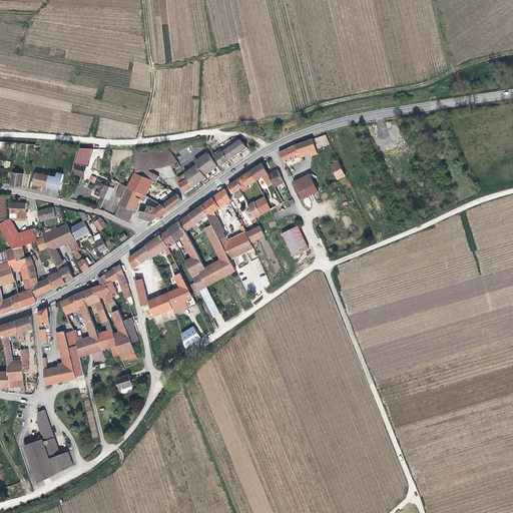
[(240,138),(224,149),(229,158),(247,146),(240,138)]
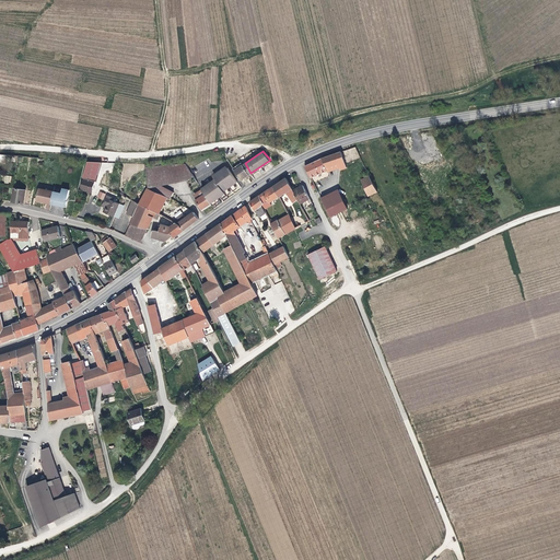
[(347,167),(342,151),(322,158),(306,165),(312,177),(328,170),(327,167),(339,163),(341,168),(347,167)]
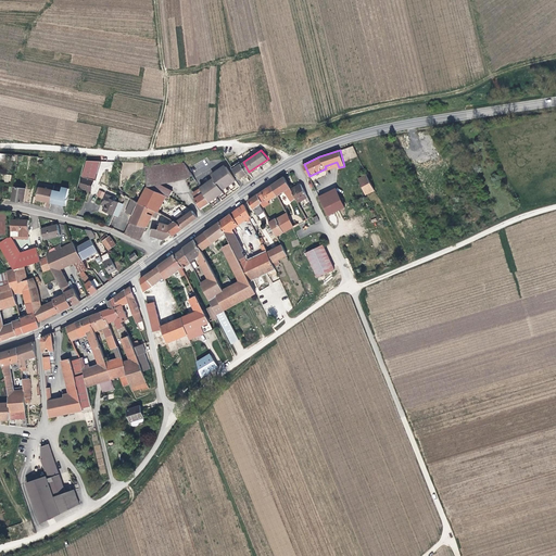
[(87,160),(83,176),(95,179),(96,179),(97,178),(101,161),(87,160)]
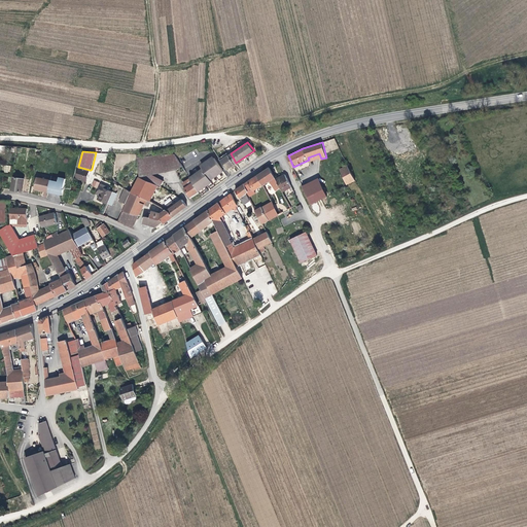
[(136,154),(137,166),(138,177),(143,179),(145,180),(159,187),(159,186),(162,180),(150,175),(179,164),(171,151),(154,152),(136,154)]
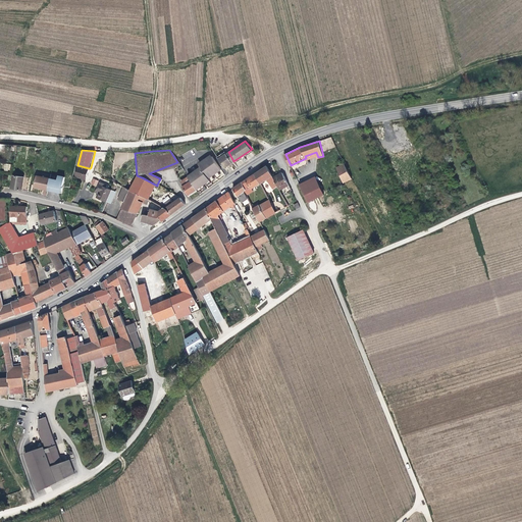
[(226,150),(218,156),(219,158),(228,152),(226,150)]
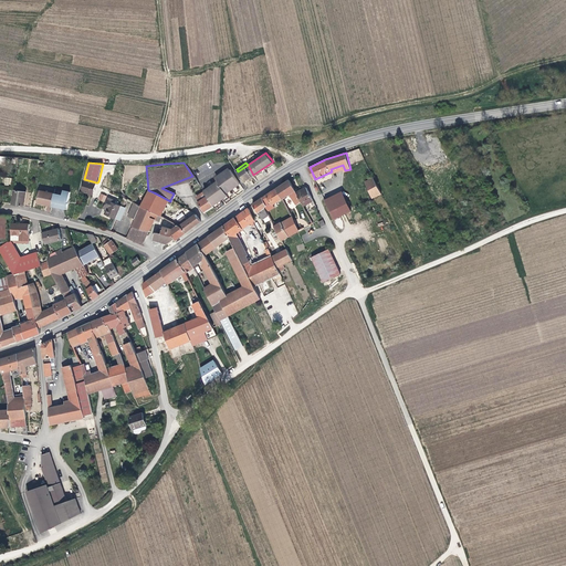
[(253,175),(248,165),(238,171),(244,181),(253,175)]
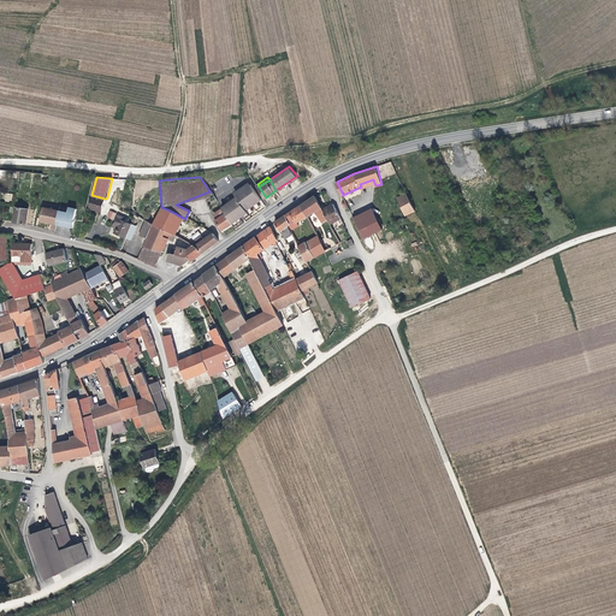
[(238,197),(223,208),(224,208),(234,224),(242,218),(244,217),(249,213),(248,211),(253,208),(255,206),(259,203),(262,201),(252,185),(248,185),(242,189),(243,191),(237,195),(238,197)]
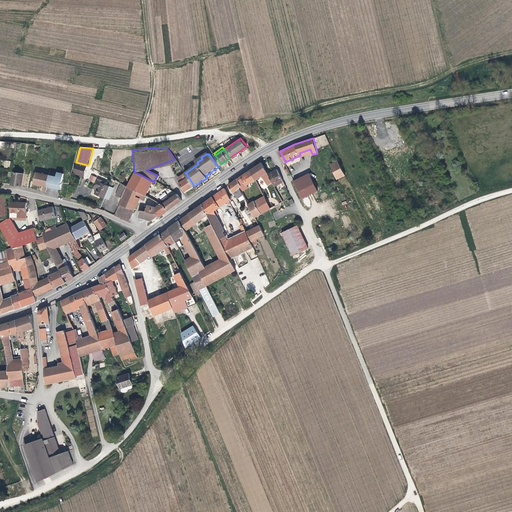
[(338,177),(346,174),(338,160),(331,163),(338,177)]
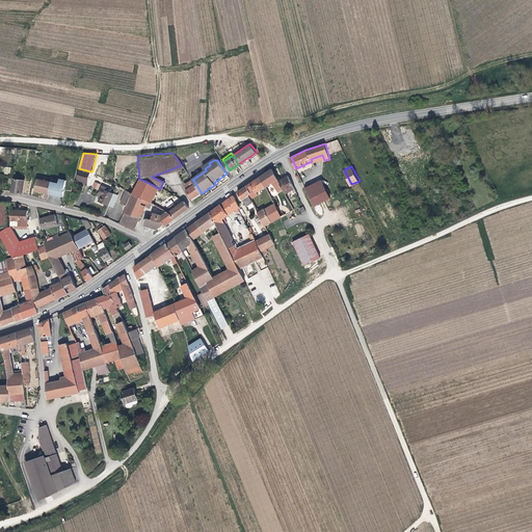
[(90,171),(79,168),(77,180),(88,182),(90,171)]
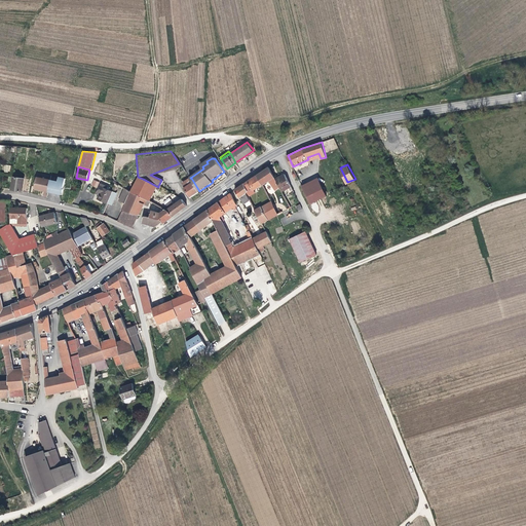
[(274,180),(268,167),(256,176),(261,186),(271,179),(272,181),(274,180)]
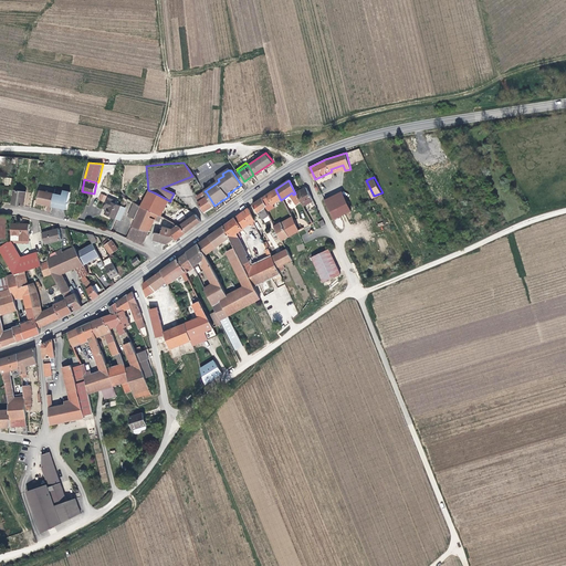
[(310,199),(304,188),(295,194),(303,206),(311,201),(310,199)]
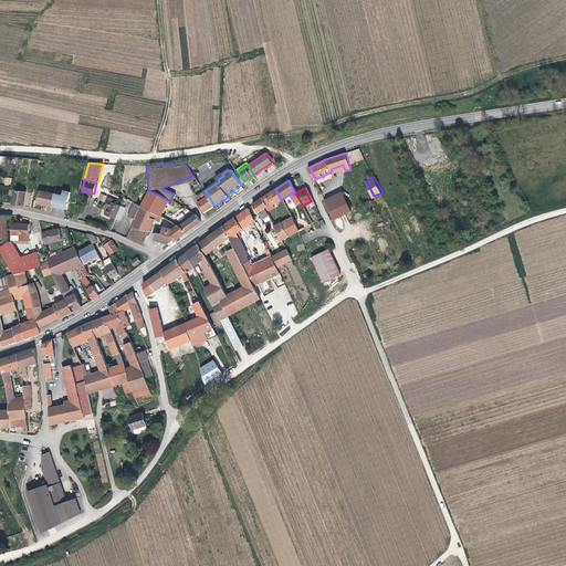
[(27,191),(13,189),(12,203),(24,206),(27,191)]
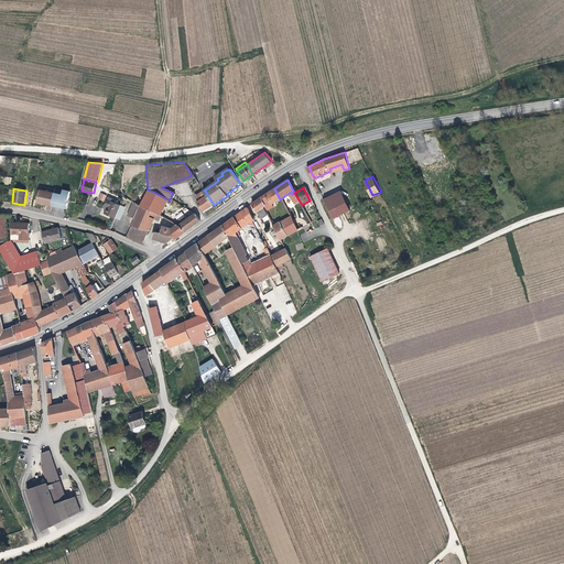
[(280,199),(274,188),(271,191),(277,202),(280,199)]
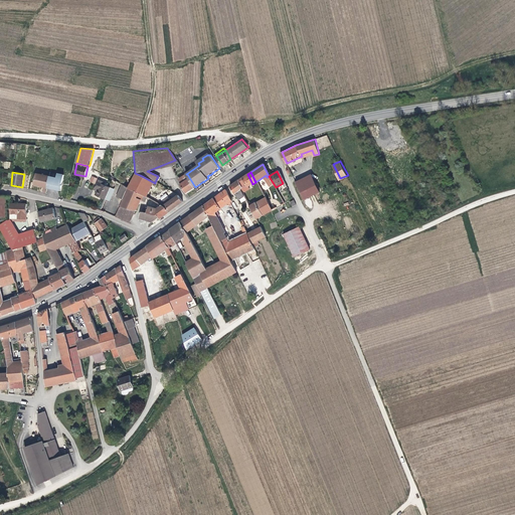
[(296,180),(304,198),(321,190),(312,172),(296,180)]
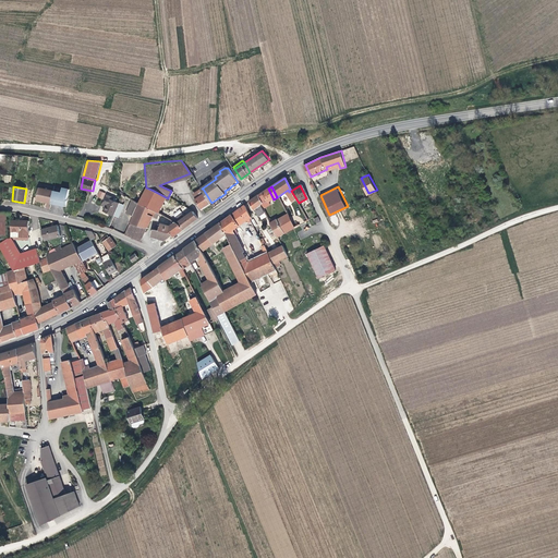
[(37,199),(52,203),(55,191),(55,190),(39,187),(37,199)]
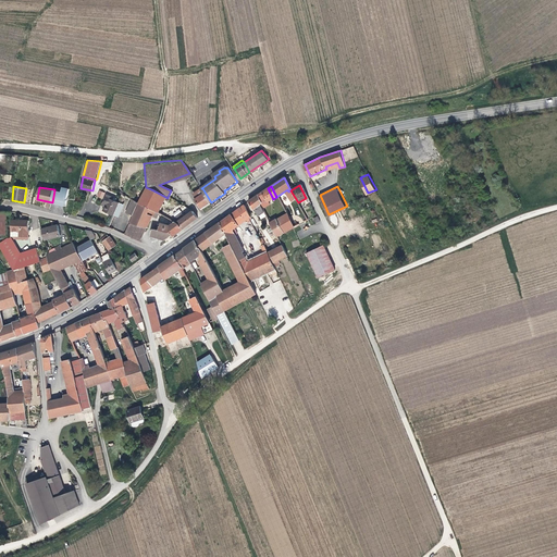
[(54,190),(52,202),(66,205),(70,188),(63,187),(62,192),(54,190)]
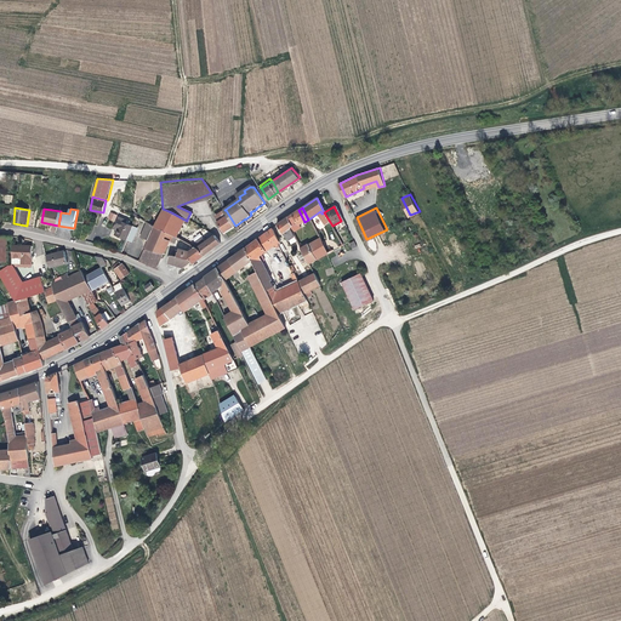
[(189,221),(187,220),(187,221),(171,212),(169,211),(163,209),(154,227),(172,237),(178,239),(181,240),(183,235),(178,232),(182,226),(186,227),(189,221)]
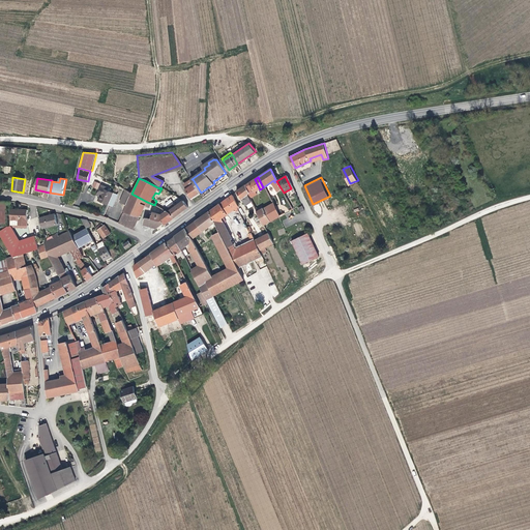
[(201,193),(193,179),(187,182),(190,186),(186,189),(192,198),(201,193)]
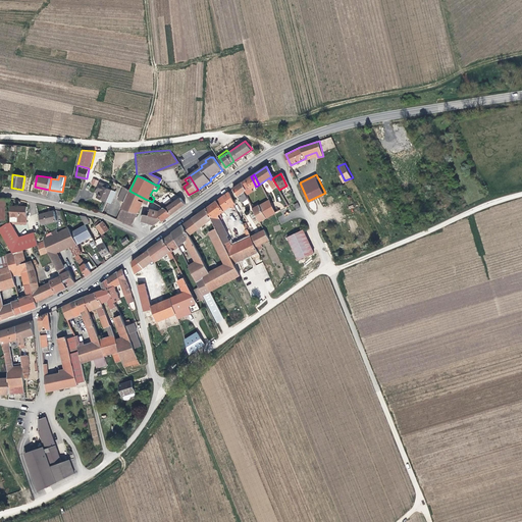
[(256,187),(251,176),(241,184),(244,188),(246,186),(249,191),(256,187)]
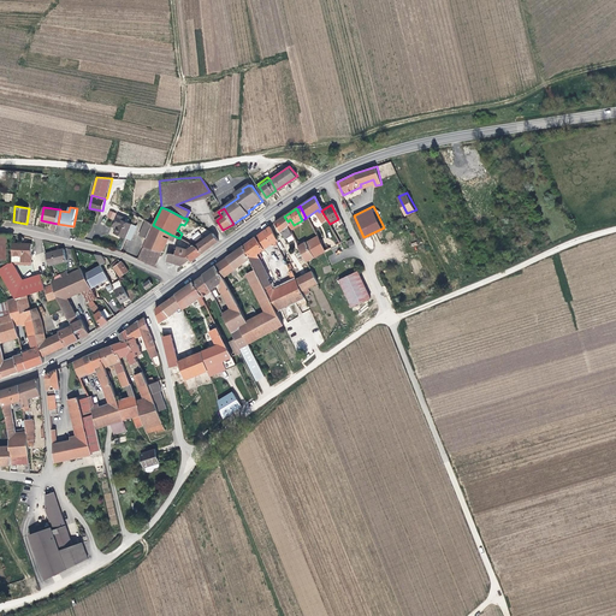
[(114,232),(125,237),(131,223),(128,221),(129,219),(117,213),(112,225),(116,227),(114,232)]
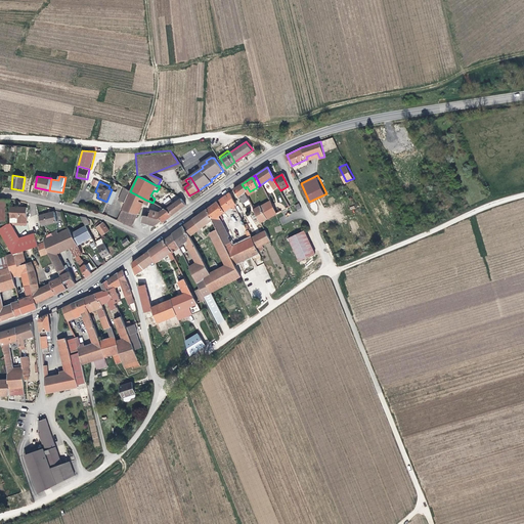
[(245,188),(242,184),(232,190),(237,197),(239,198),(241,199),(239,200),(243,204),(248,200),(244,192),(246,191),(245,188)]
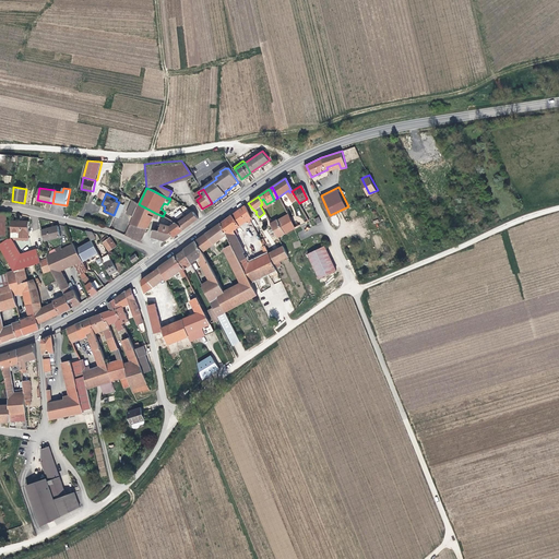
[(123,204),(121,203),(119,202),(114,215),(117,217),(119,215),(123,204)]
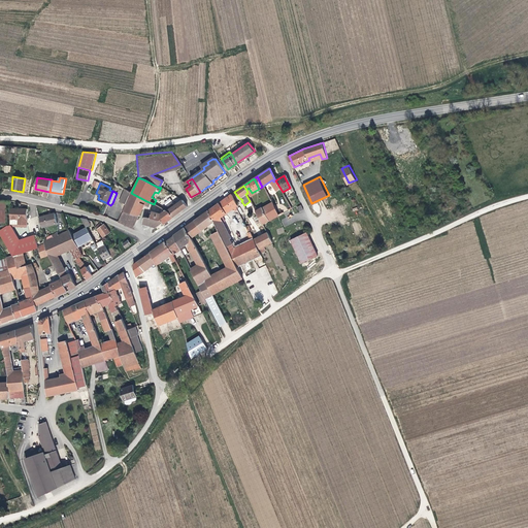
[(128,196),(123,193),(119,201),(124,204),(128,196)]
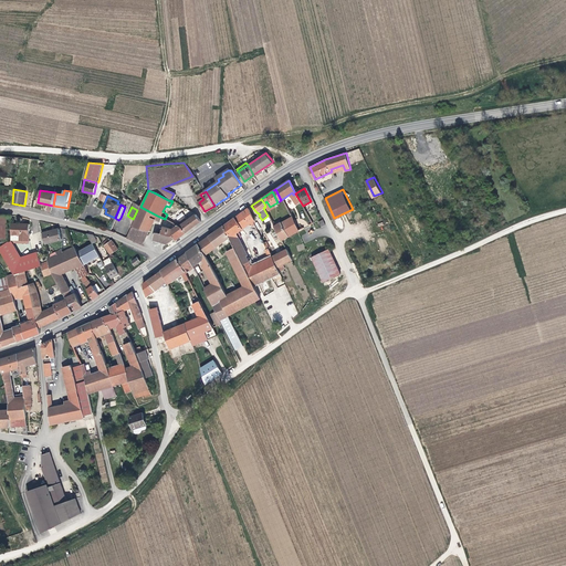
[(157,216),(140,207),(130,227),(147,231),(148,231),(153,220),(154,221),(157,216)]
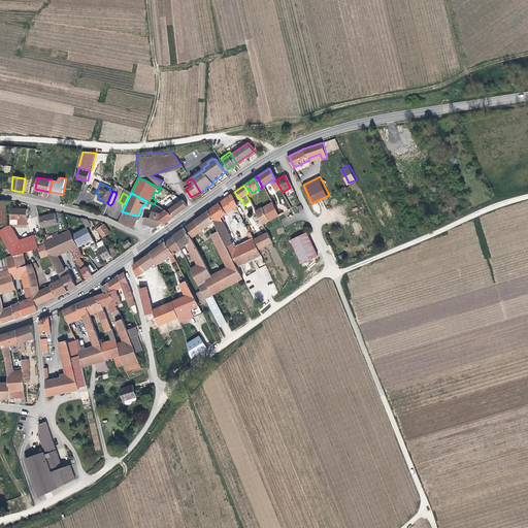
[(236,206),(230,195),(224,200),(230,211),(232,209),(235,207),(236,206)]
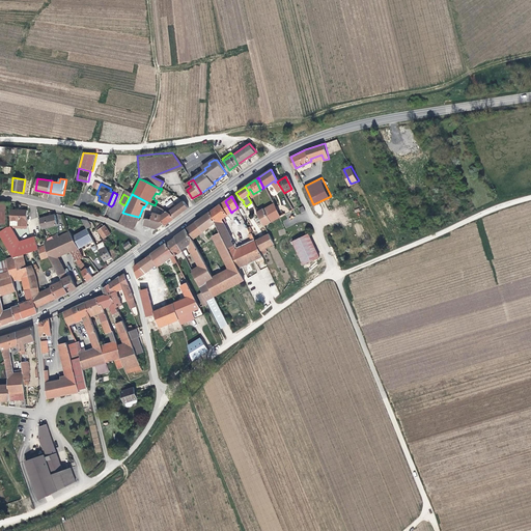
[(185,212),(189,207),(184,201),(179,204),(185,212)]
